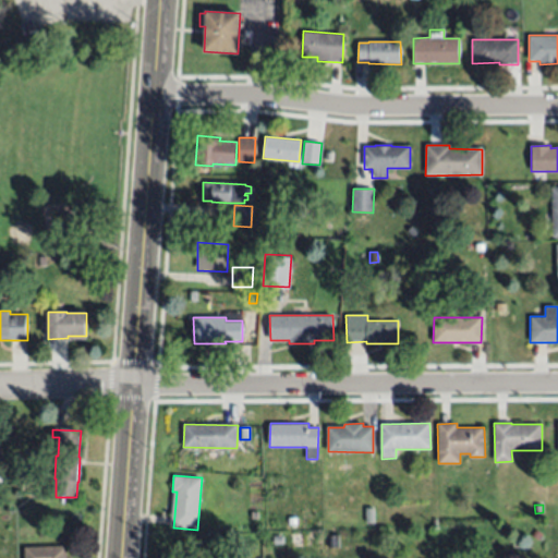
[(375,522),(366,523),(366,509),(374,508),(375,522)]
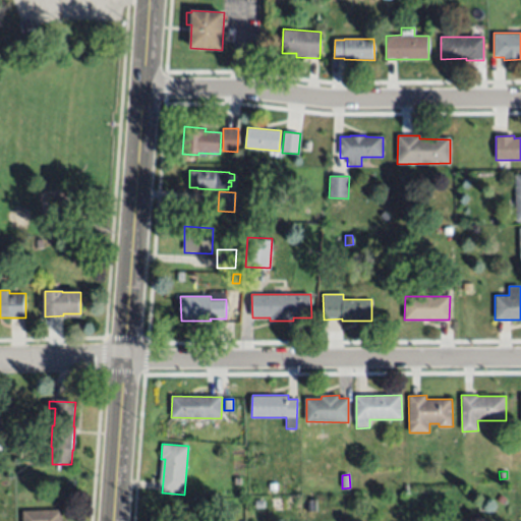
[(507,499),(503,504),(498,500),(500,495),(507,499)]
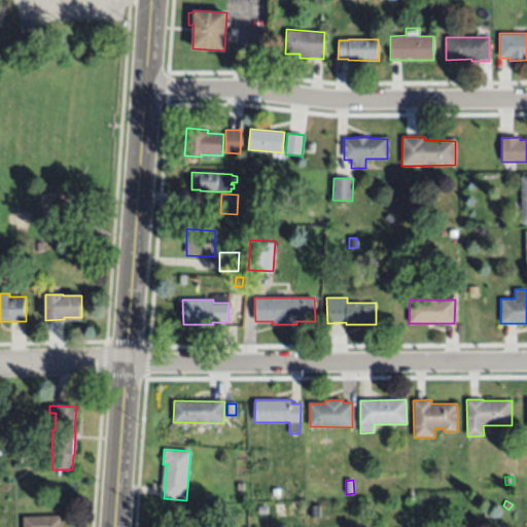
[(320,504),(319,517),(311,517),(311,504),(320,504)]
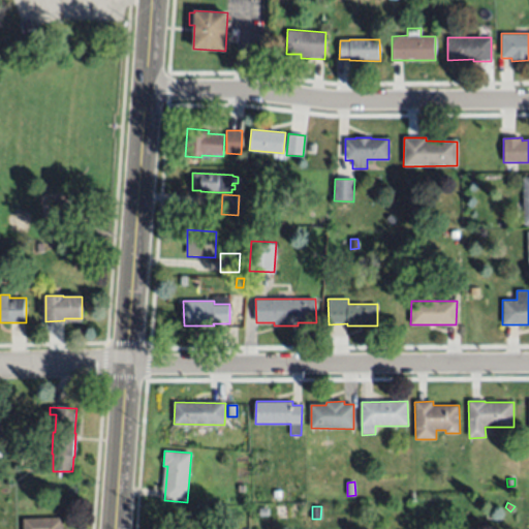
[(62,528),(23,528),(23,519),(62,518),(62,528)]
